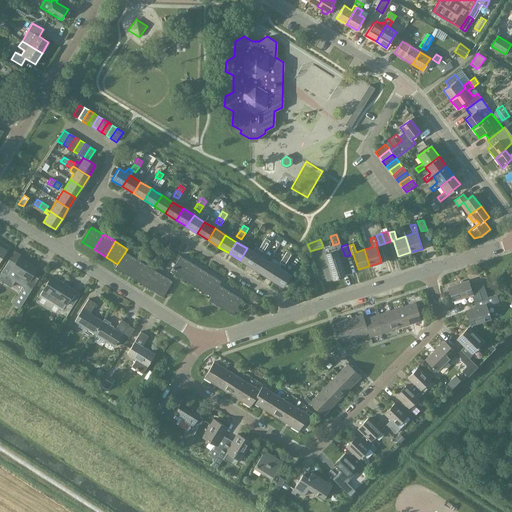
[(252,252),(247,248),(240,260),(250,267),(257,255),(260,250),(255,247),(252,252)]
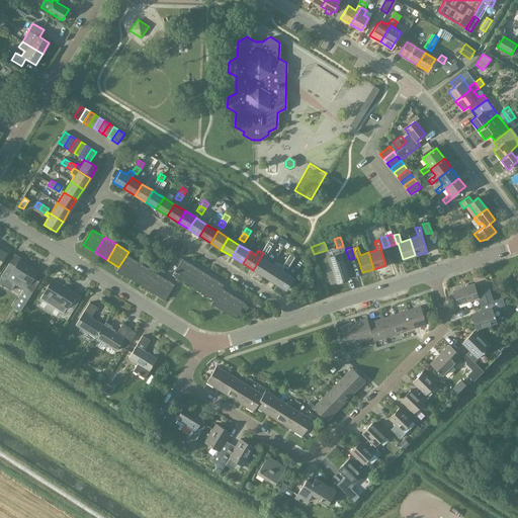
[(332,270),(326,272),(330,283),(336,281),(336,282),(348,278),(343,262),(345,261),(342,252),(332,256),(328,257),(331,265),(332,270)]
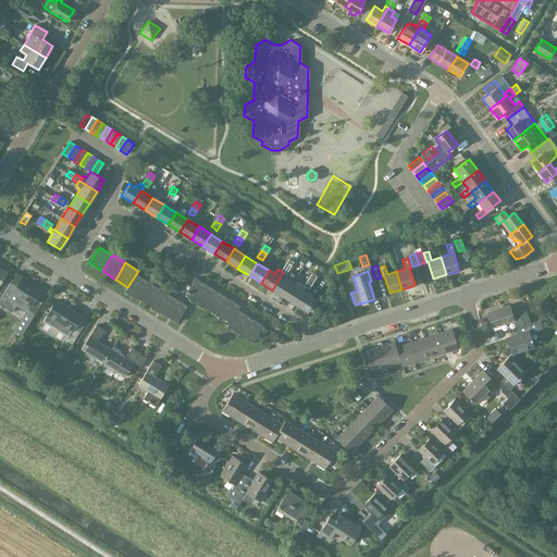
[(280,277),(272,291),(284,297),(292,285),(291,284),(294,279),(285,273),(286,273),(284,272),(283,272),(280,277)]
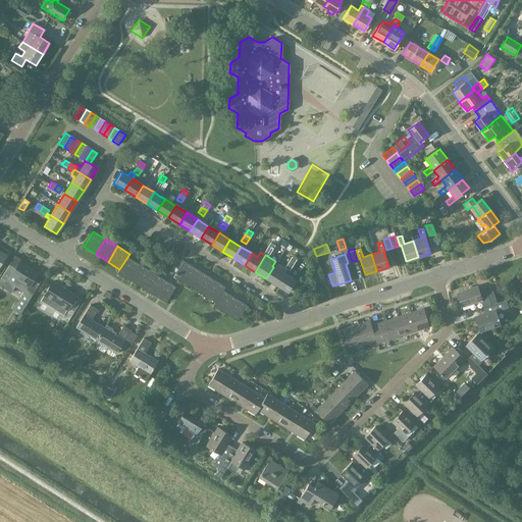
[(292,256),(288,262),(293,265),(296,259),(292,256)]
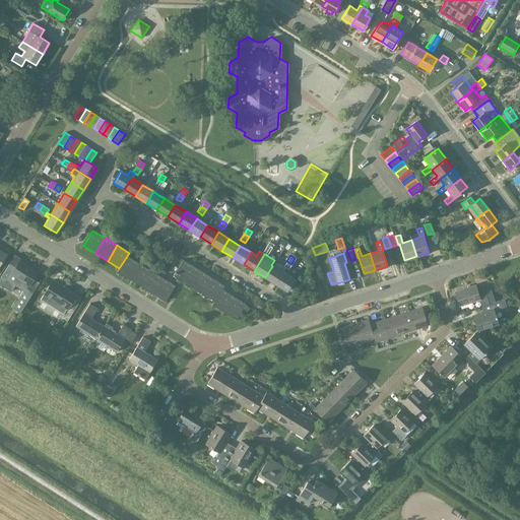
[(127,256),(119,268),(117,271),(129,278),(138,263),(127,256)]
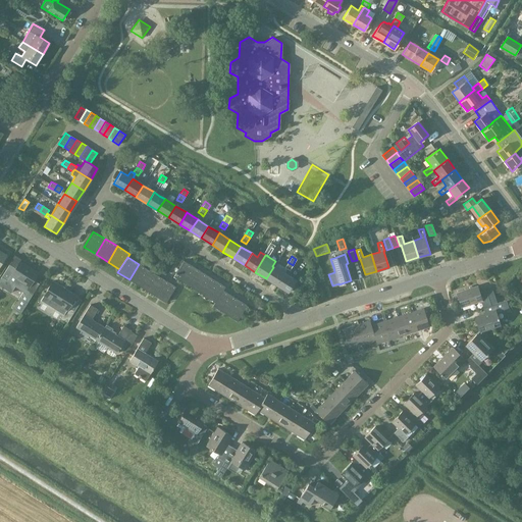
[(173,276),(187,285),(197,270),(183,261),(173,276)]
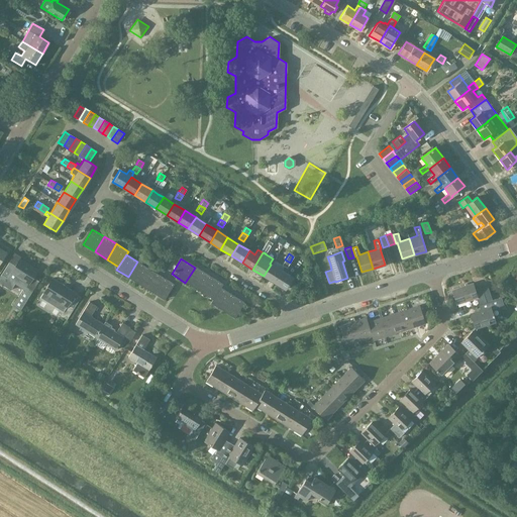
[(20,310),(26,300),(32,290),(26,287),(28,284),(29,284),(37,271),(19,260),(15,266),(9,263),(1,275),(0,276),(0,283),(10,290),(14,284),(22,289),(19,295),(12,305),(20,310)]
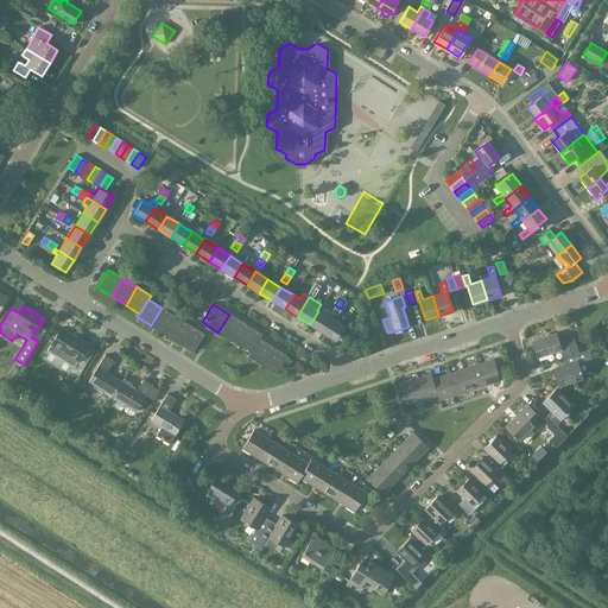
[(336,315),(341,309),(335,305),(331,311),(336,315)]
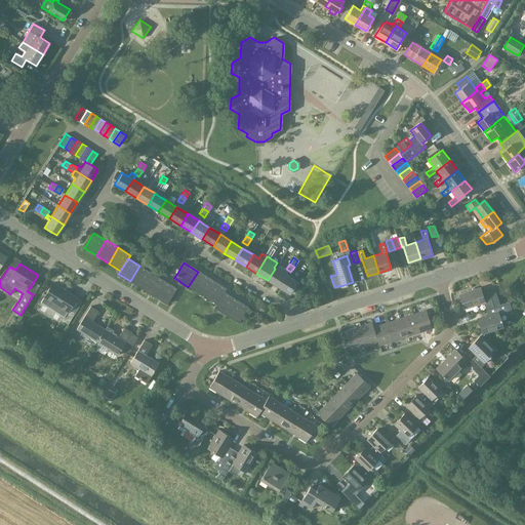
[(130,281),(143,289),(152,274),(139,266),(130,281)]
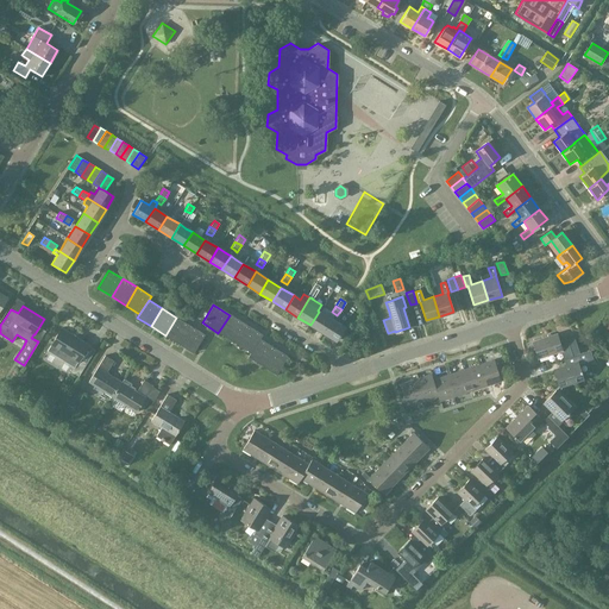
[(332,319),(319,312),(311,325),(324,333),(332,319)]
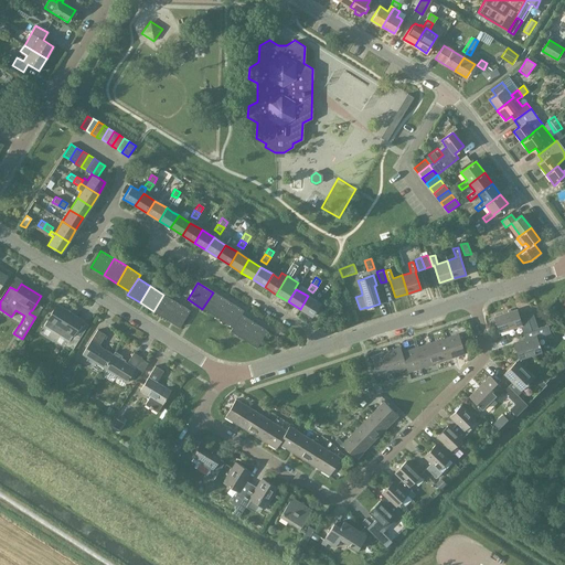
[(227,301),(213,292),(202,309),(217,318),(227,301)]
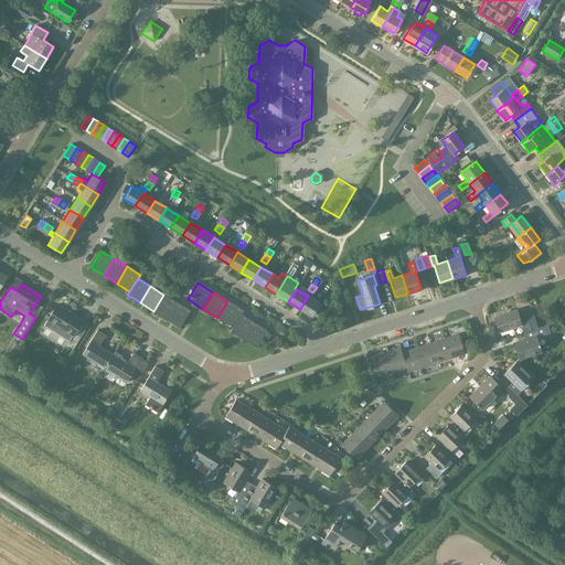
[(163,295),(153,311),(166,319),(177,302),(163,295)]
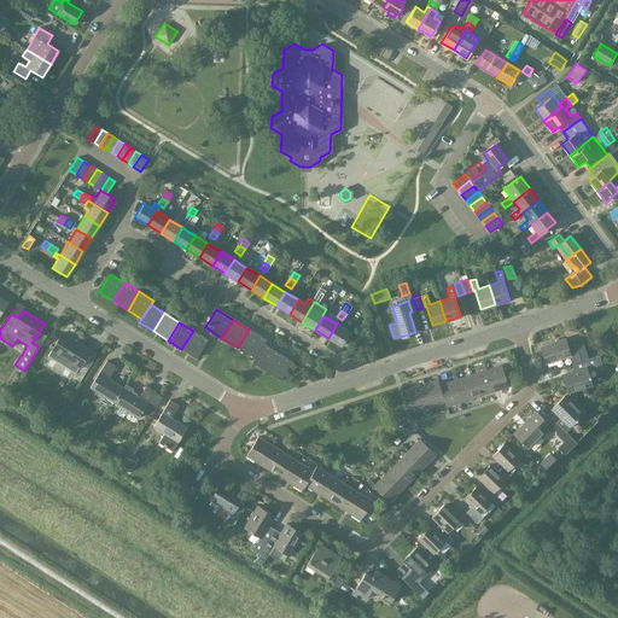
[(340,347),(349,332),(337,324),(328,338),(340,347)]
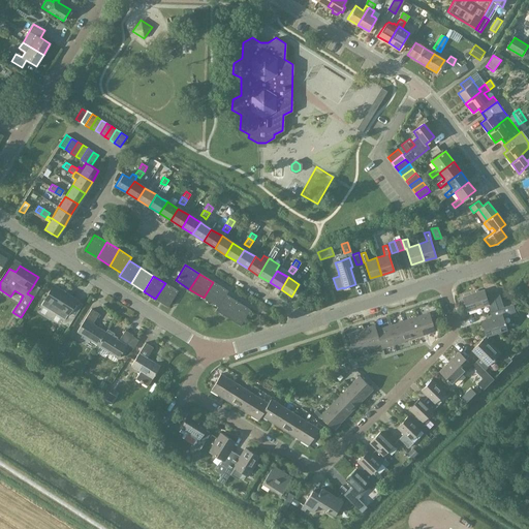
[(217,307),(225,294),(227,291),(213,282),(204,298),(217,307)]
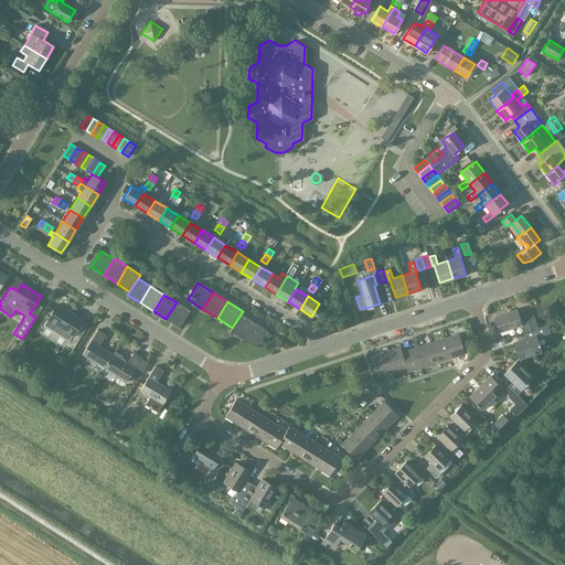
[(190,311),(177,302),(166,319),(179,328),(190,311)]
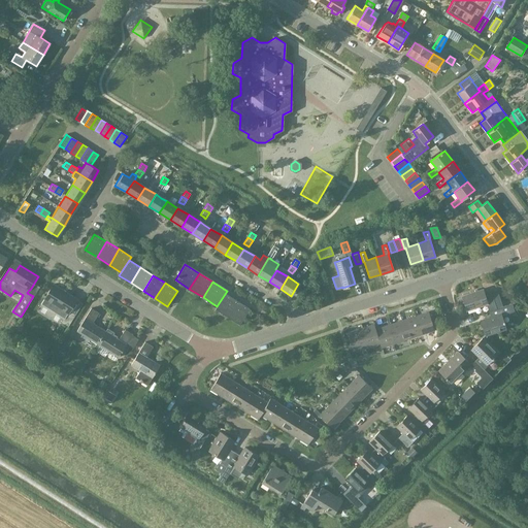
[(68,327),(75,315),(69,310),(75,301),(64,293),(65,292),(53,285),(43,299),(40,303),(64,318),(61,323),(68,327)]
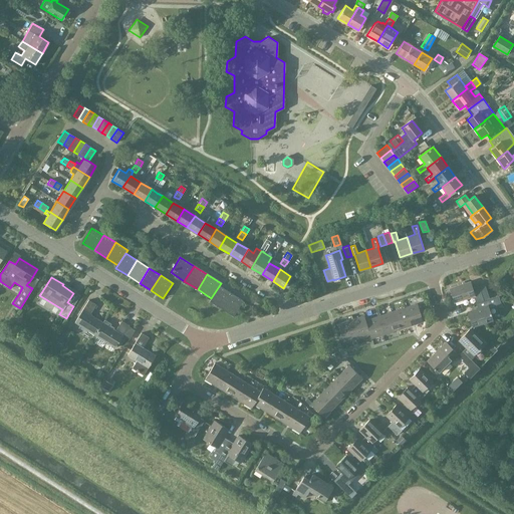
[(454,302),(474,296),(476,303),(483,300),(479,286),(472,289),(469,282),(450,288),(454,302)]
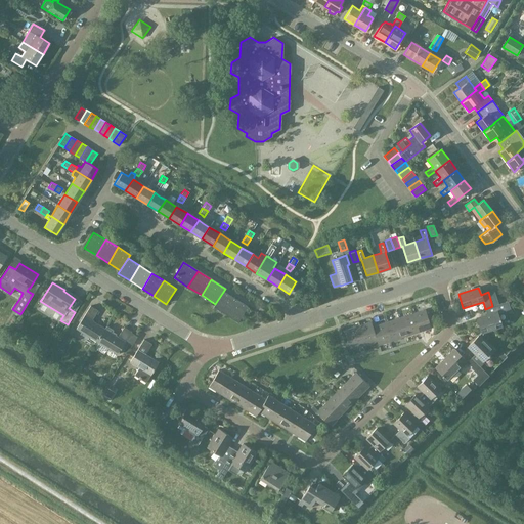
[(213,307),(225,315),(235,299),(223,292),(215,304),(213,307)]
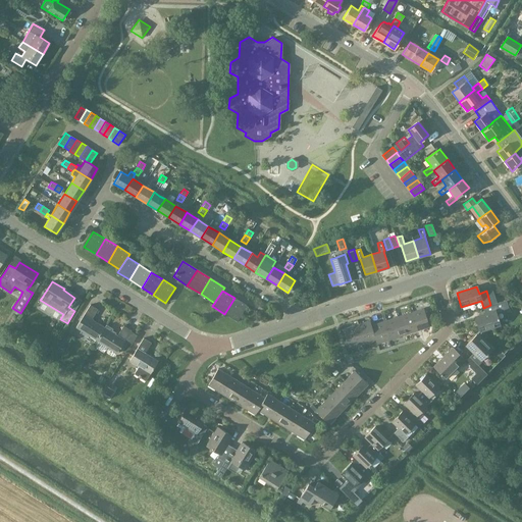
[(246,306),(235,298),(224,314),(237,321),(246,306)]
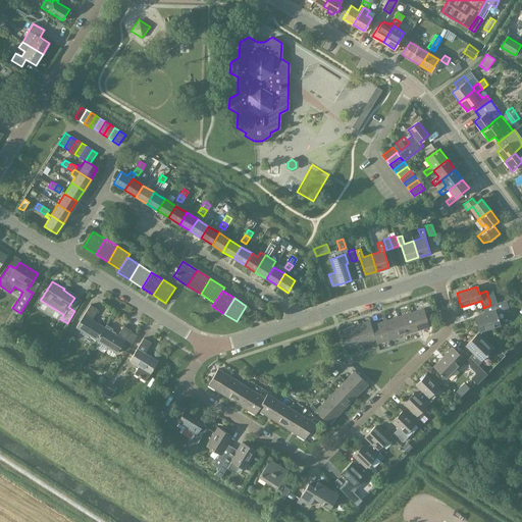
[(506,302),(496,305),(483,308),(485,314),(475,317),(479,330),(500,324),(496,311),(499,310),(499,311),(508,308),(506,302)]
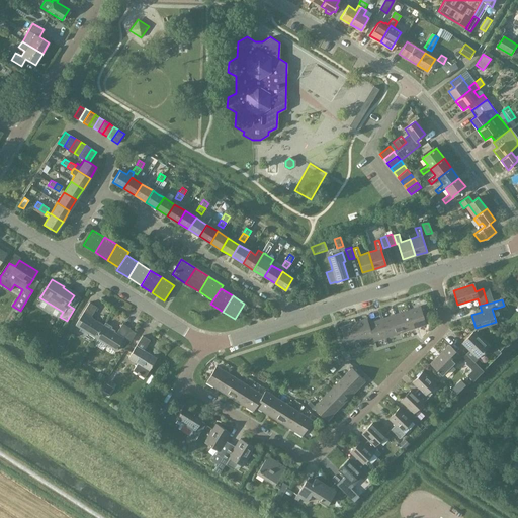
[(75,326),(95,338),(103,325),(90,317),(96,308),(89,303),(75,326)]
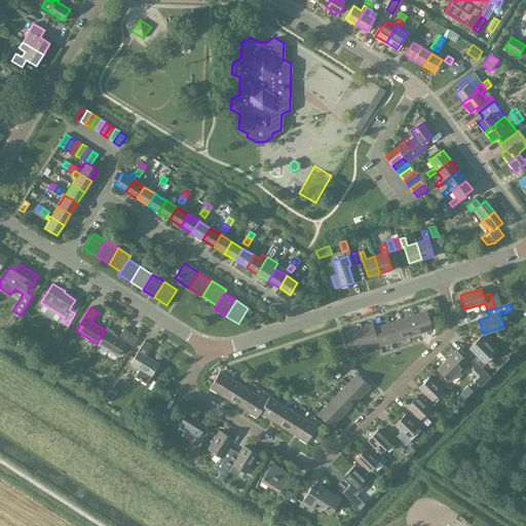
[(426,311),(413,315),(419,333),(433,329),(426,311)]
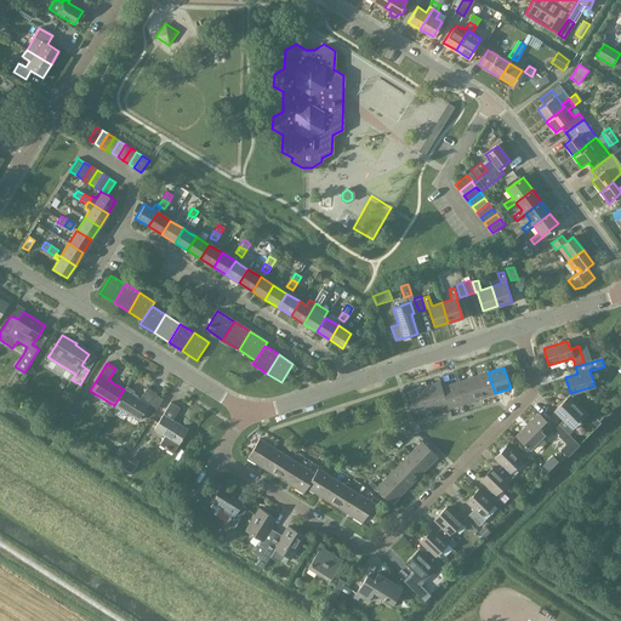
[(479,399),(495,393),(488,372),(472,377),(479,399)]
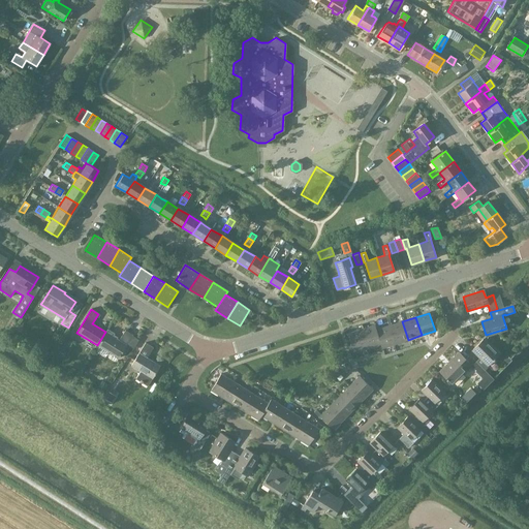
[(402,321),(389,325),(395,344),(408,340),(402,321)]
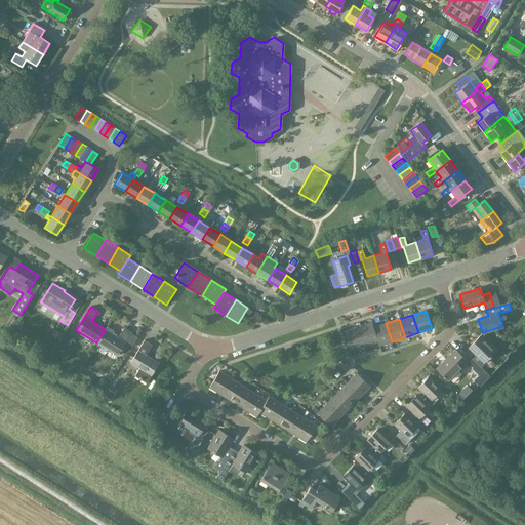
[(364,345),(377,340),(372,327),(371,322),(358,326),(364,345)]
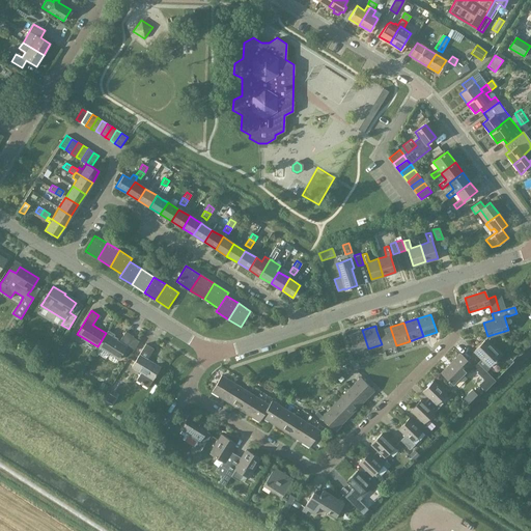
[(382,344),(383,350),(396,345),(390,327),(376,331),(382,344)]
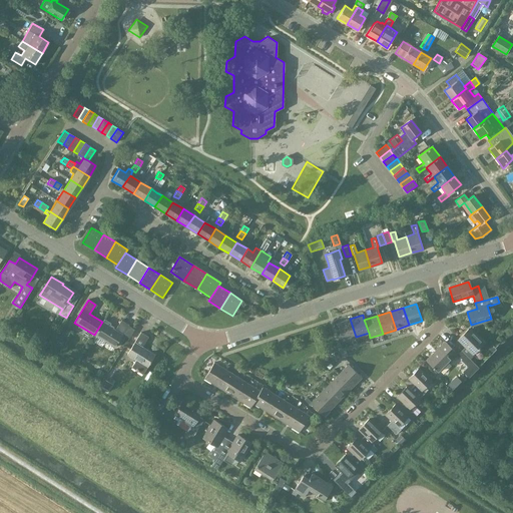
[(111,323),(104,319),(102,322),(94,335),(114,348),(122,336),(128,339),(134,329),(121,321),(115,330),(112,328),(113,327),(110,325),(111,323)]
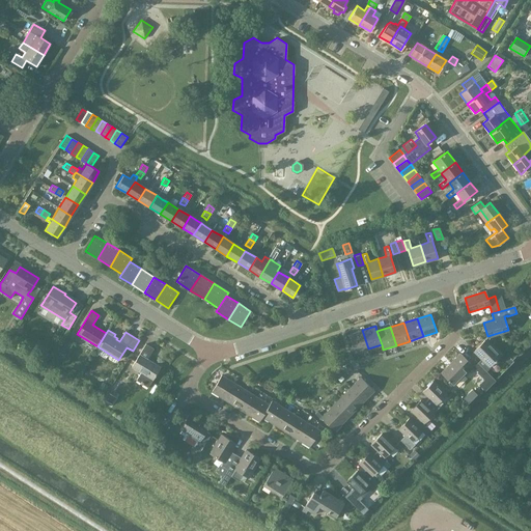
[(355,354),(368,348),(362,330),(348,335),(355,354)]
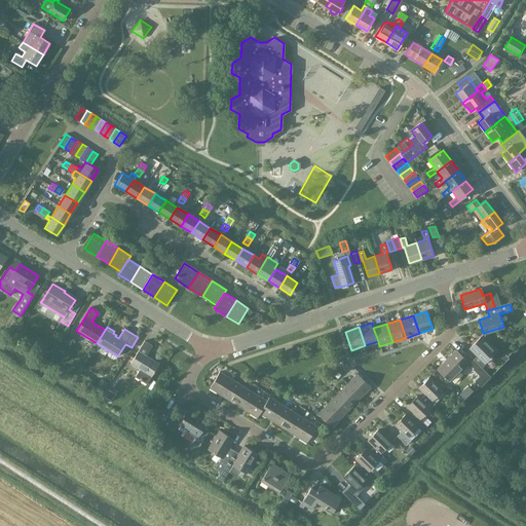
[(65,336),(58,348),(64,351),(71,340),(65,336)]
